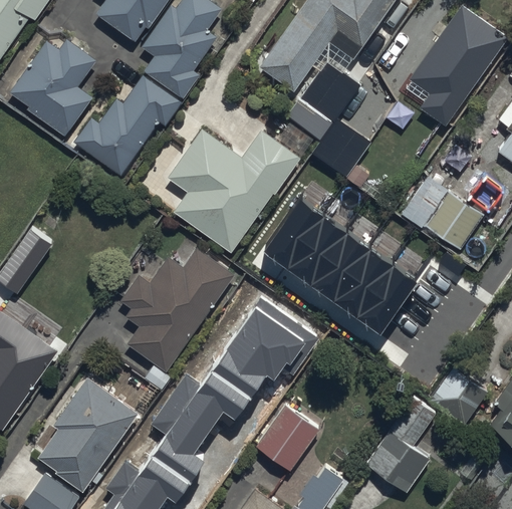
[(0,59),(29,17),(34,20),(47,0),(0,0),(0,59)]
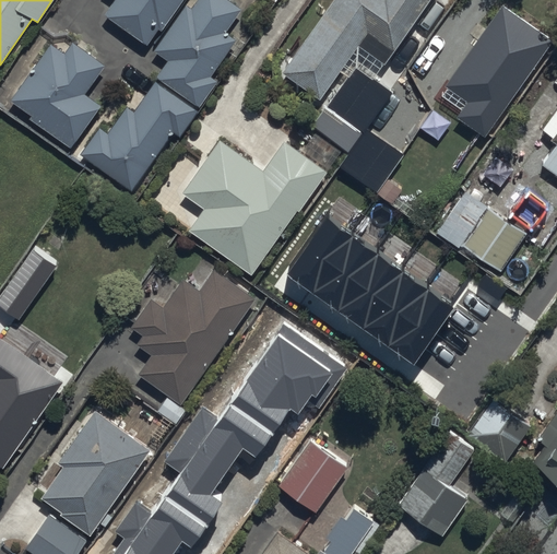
[(109,0),(102,13),(115,22),(150,46),(180,0),(109,0)]
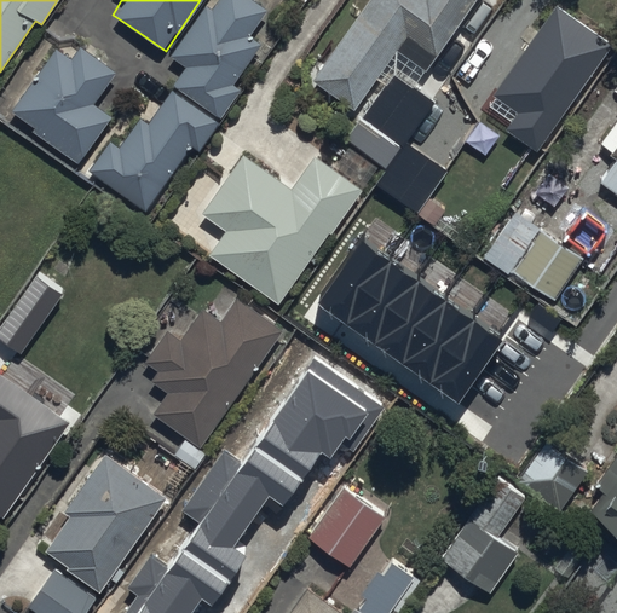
[(265,11),(249,0),(219,0),(212,12),(203,6),(169,56),(177,62),(185,67),(172,86),(220,120),(236,97),(229,91),(260,45),(247,36),(265,11)]
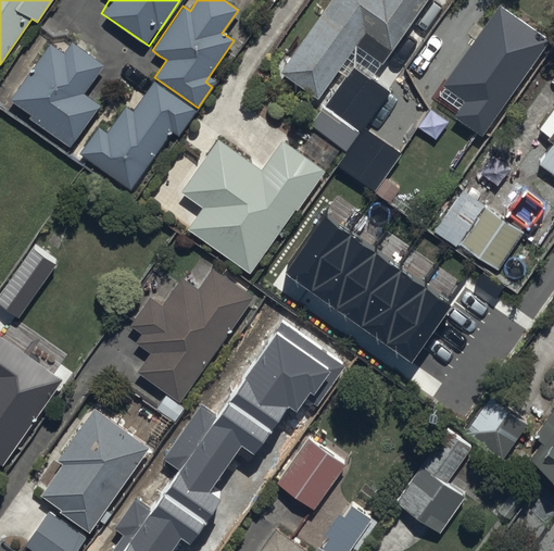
[(328,0),(278,72),(316,98),(354,44),(382,63),(426,0),(328,0)]
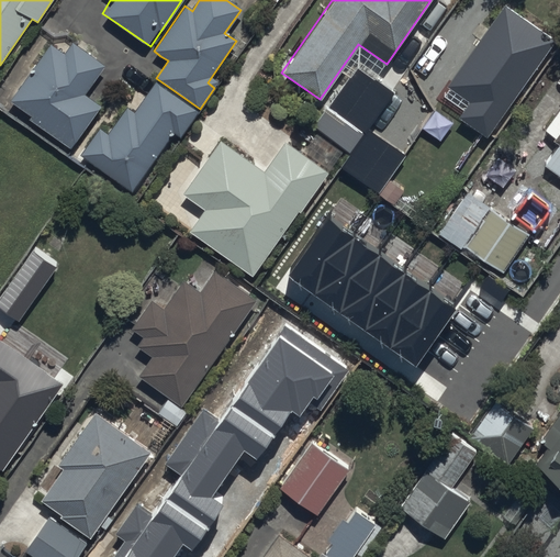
[(552,42),(503,8),(447,88),(467,101),(456,118),(485,137),(496,122),(552,42)]
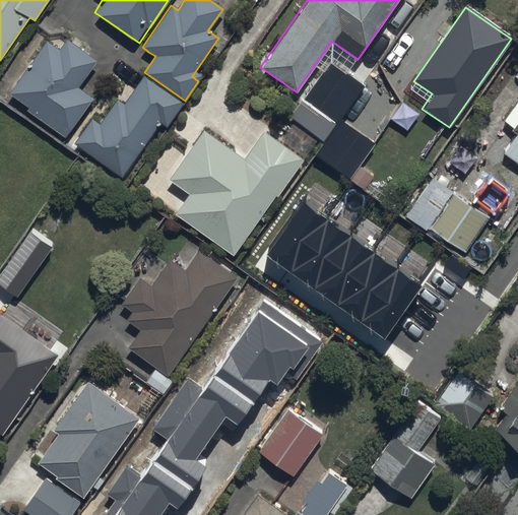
[(7,94),(66,135),(92,98),(79,88),(98,61),(67,40),(59,51),(45,41),(34,57),(7,94)]
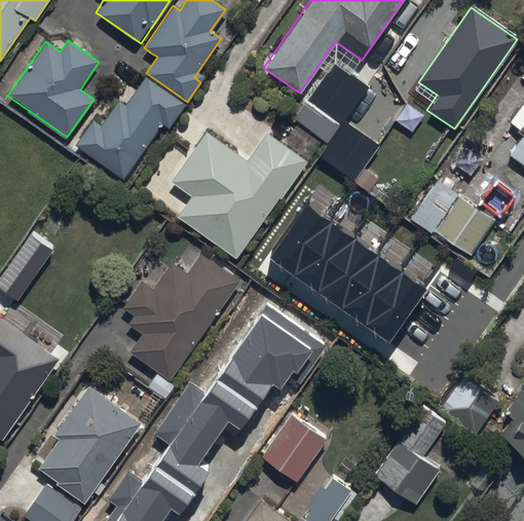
[(334,62),(306,102),(338,123),(366,83),(334,62)]
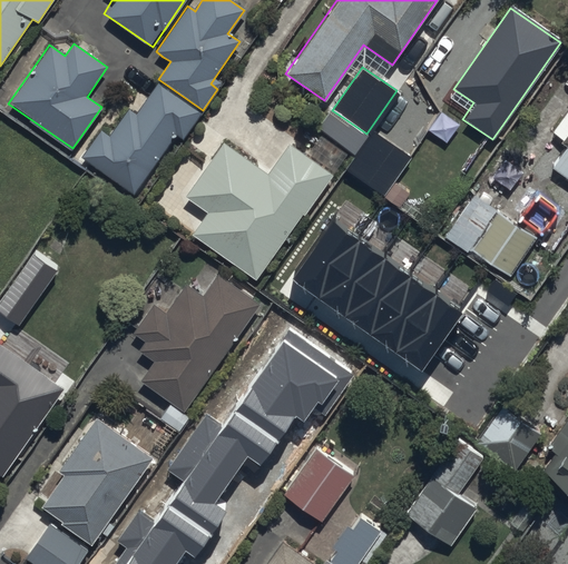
[(81,156),(98,167),(135,193),(194,108),(157,82),(135,115),(126,109),(108,135),(99,129),(81,156)]
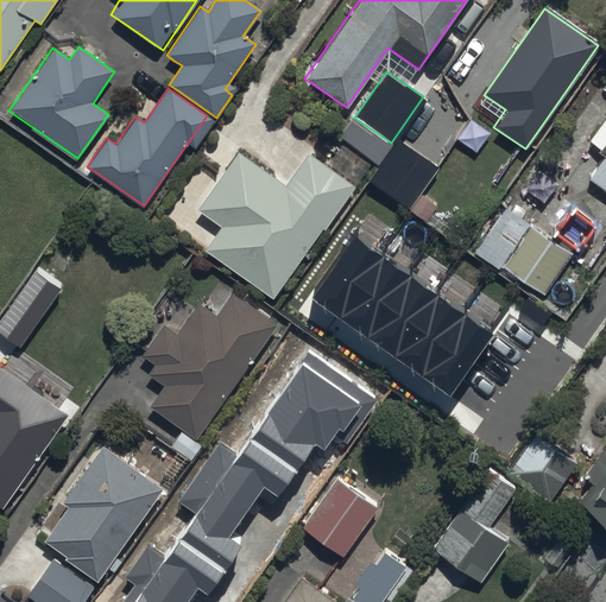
[(437,168),(398,141),(370,183),(409,210),(437,168)]
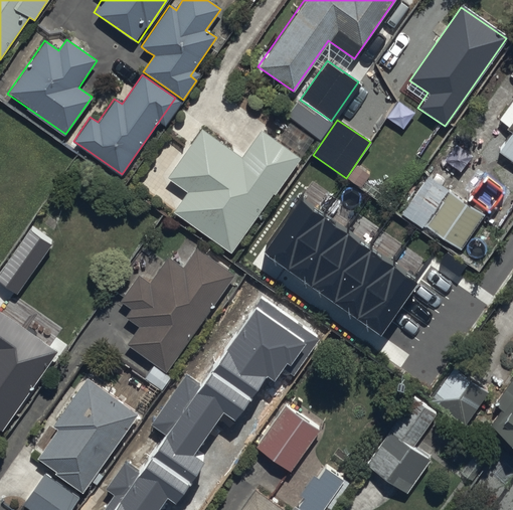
[(261,129),(240,158),(199,130),(166,178),(186,192),(171,214),(191,228),(232,257),(301,157),(261,129)]
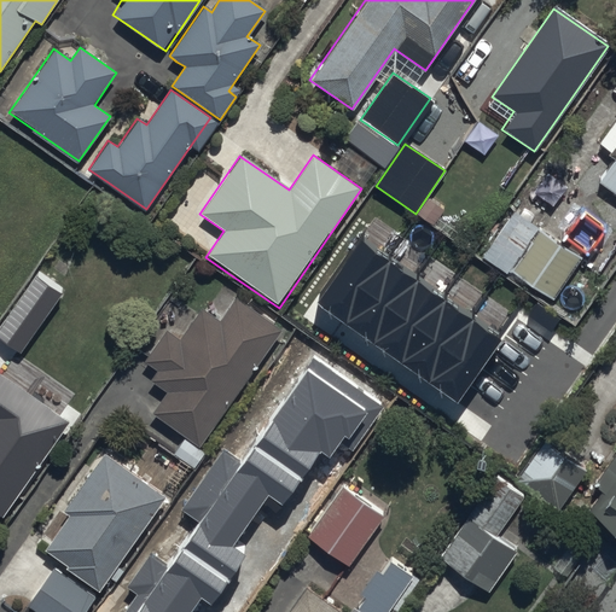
[(482,256),(552,304),(583,260),(513,211),(482,256)]
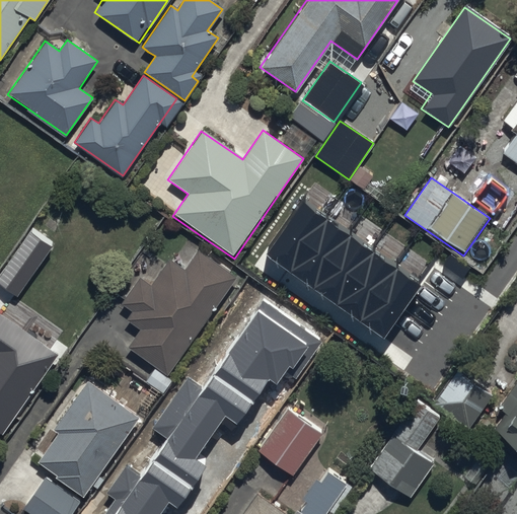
[(382,338),(420,286),(303,204),(266,257),(382,338)]
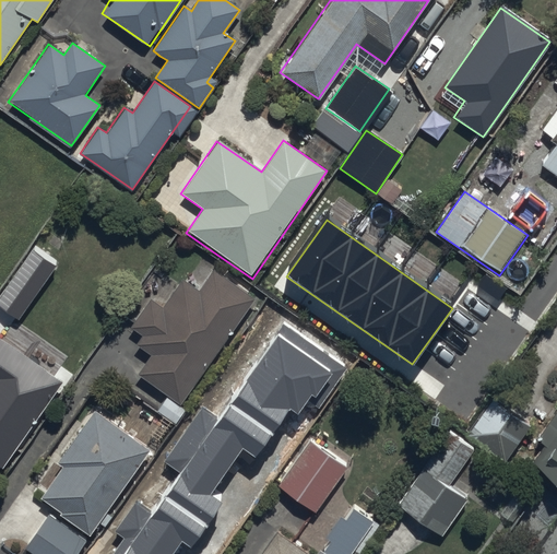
[(0,301),(19,314),(55,262),(34,248),(0,296),(0,301)]
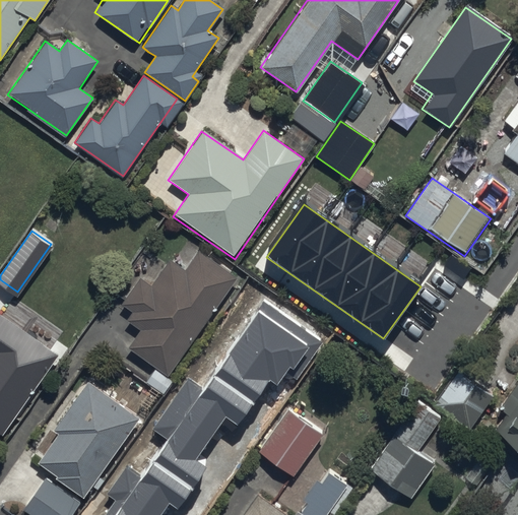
[(127,322),(141,332),(128,350),(165,376),(235,276),(197,251),(183,270),(169,261),(151,287),(137,278),(120,304),(133,313),(127,322)]
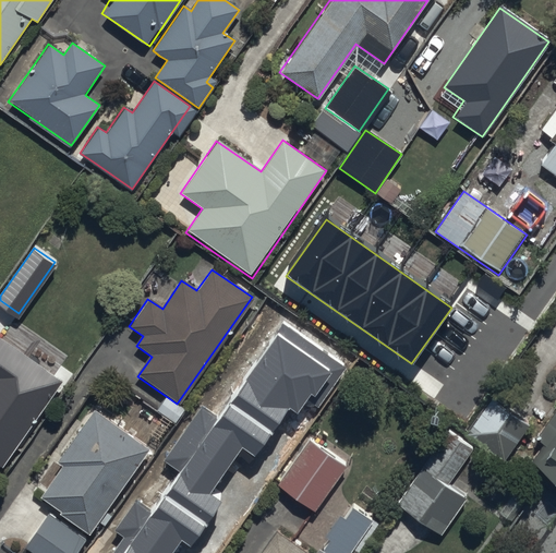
[(345,374),(282,331),(217,423),(201,412),(162,467),(178,477),(150,516),(134,505),(112,537),(122,543),(116,552),(179,552),(182,548),(188,552),(190,552),(221,506),(209,499),(241,454),(254,463),(288,415),(295,420),(305,406),(316,413),(345,374)]
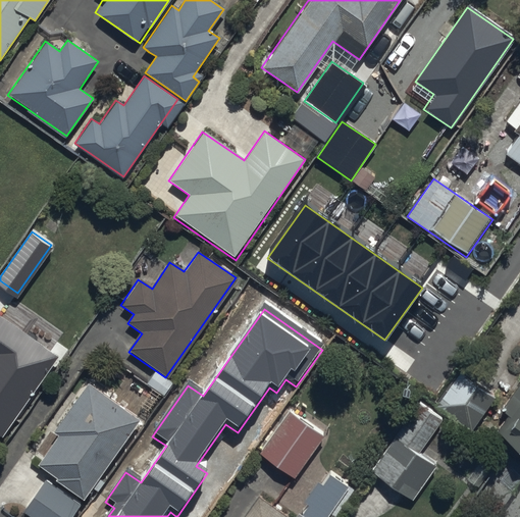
[(0,432),(4,435),(59,357),(9,322),(0,315),(0,432)]
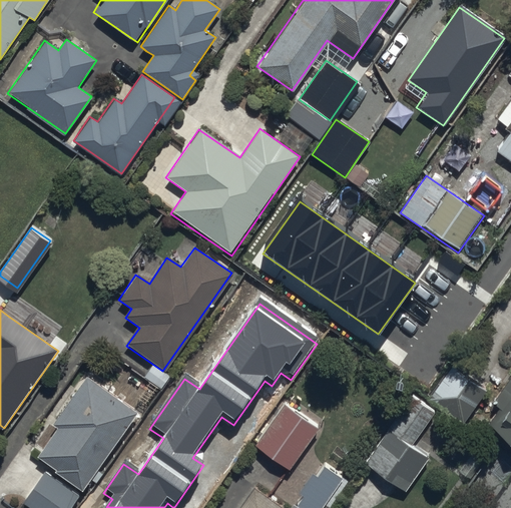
[(465,422),(486,391),(449,366),(428,397),(465,422)]
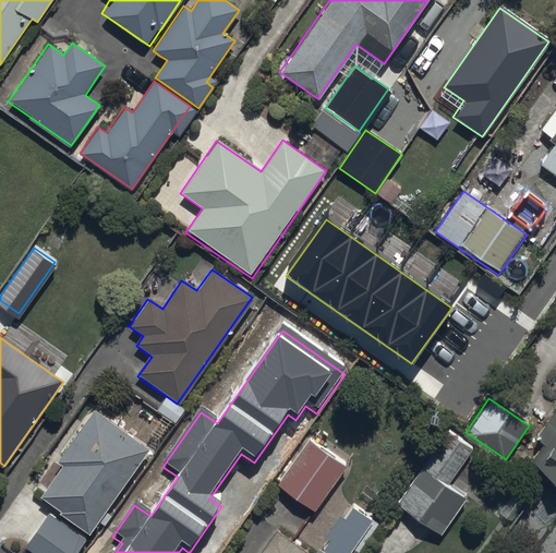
[(555,409),(523,456),(555,478),(555,409)]
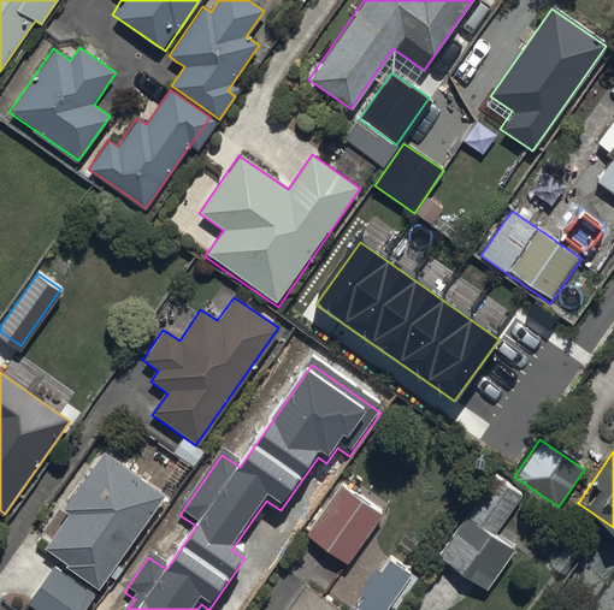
[(101,588),(166,495),(105,454),(40,546),(101,588)]
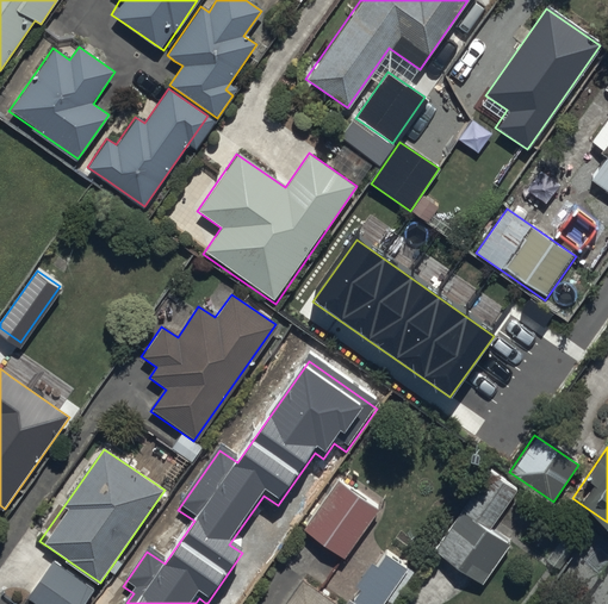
[(434,552),(484,585),(513,545),(492,530),(519,492),(489,472),(463,510),(434,552)]
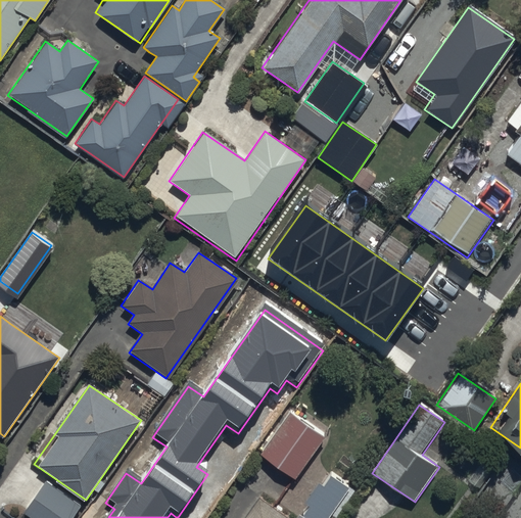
[(263,455),(295,477),(324,435),(291,414),(263,455)]
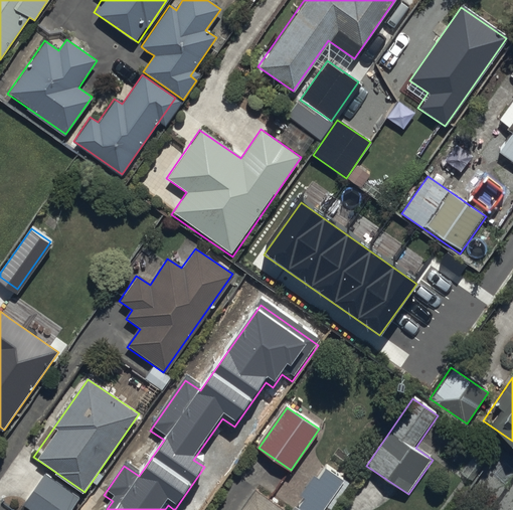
[(297,505),(303,509),(324,509),(344,481),(323,467),(297,505)]
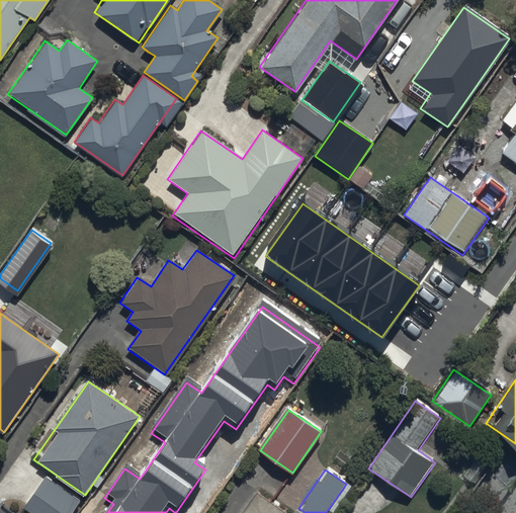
[(70,512),(79,501),(43,477),(20,509),(25,512),(70,512)]
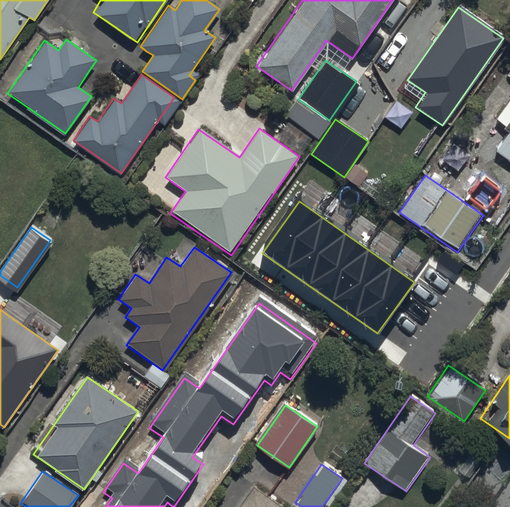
[(281,506),(254,488),(241,506),(281,506)]
